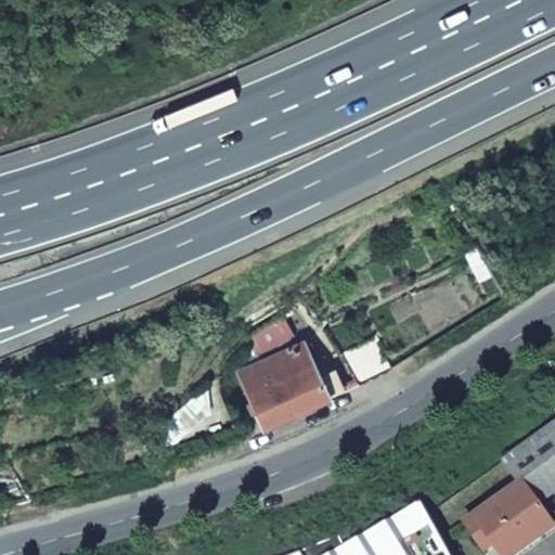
[(282,315),(244,337),(255,357),(292,336),(282,315)]
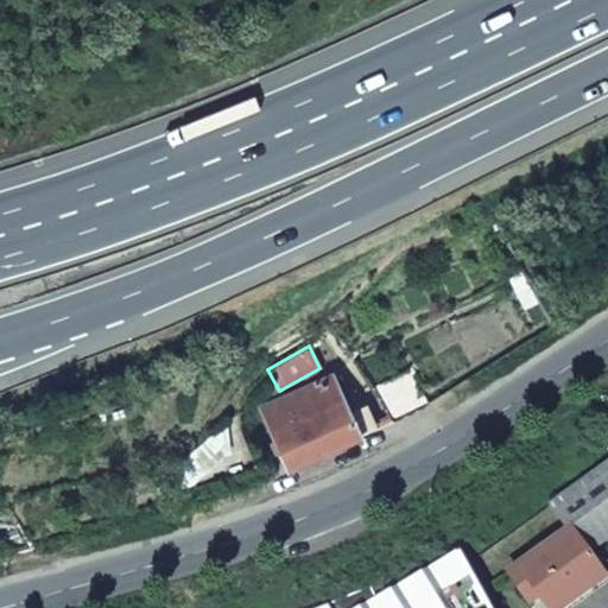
[(424,397),(403,366),(373,386),(393,417),(424,397)]
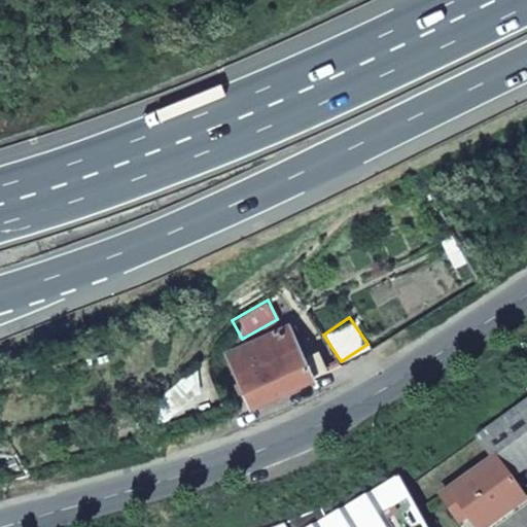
[(249,408),(313,377),(309,367),(318,362),(309,340),(297,344),(288,325),(225,355),(249,408)]
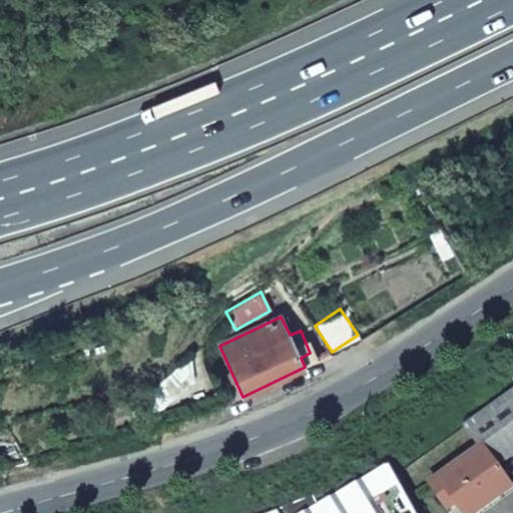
[(512,392),(463,427),(478,449),(480,448),(493,469),(494,468),(498,465),(512,454),(512,392)]
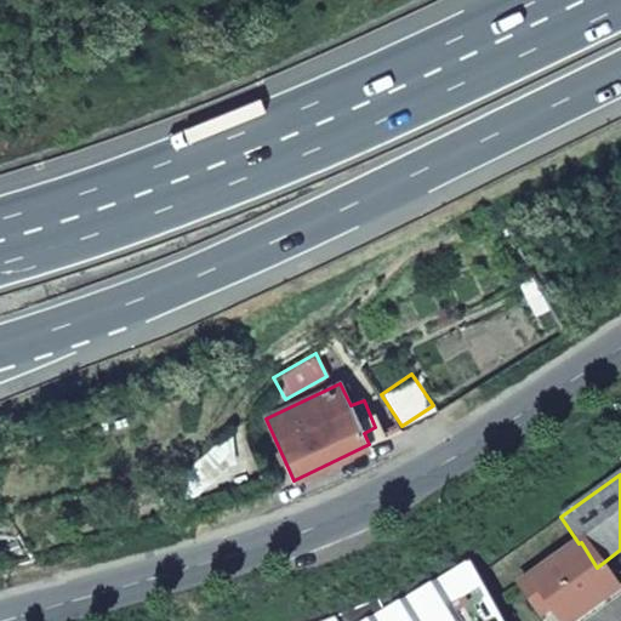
[(548,611),(556,620),(571,620),(615,591),(598,567),(597,568),(581,542),(579,543),(518,587),(539,617),(548,611)]
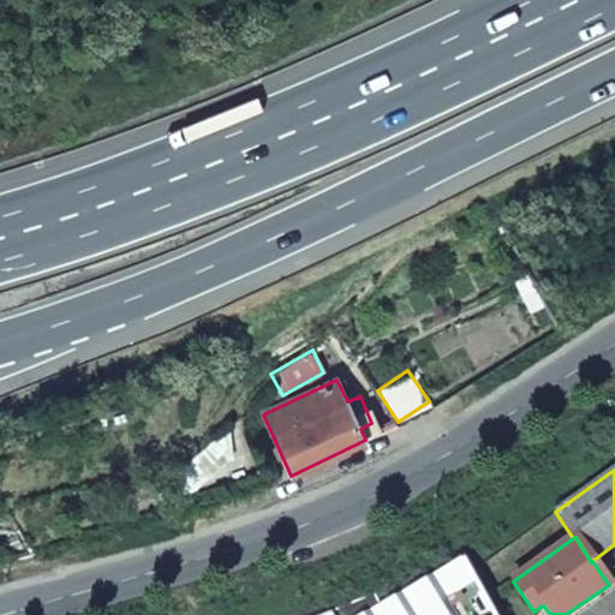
[(496,614),(473,569),(465,556),(380,602),(374,590),(311,614),(496,614)]
